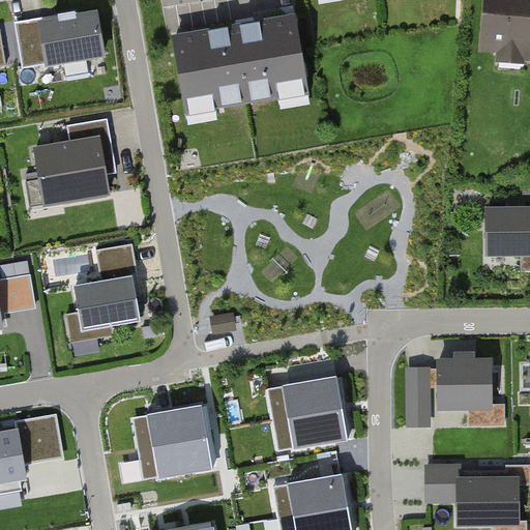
[(529,0),(481,0),(478,50),(529,53),(529,0)]
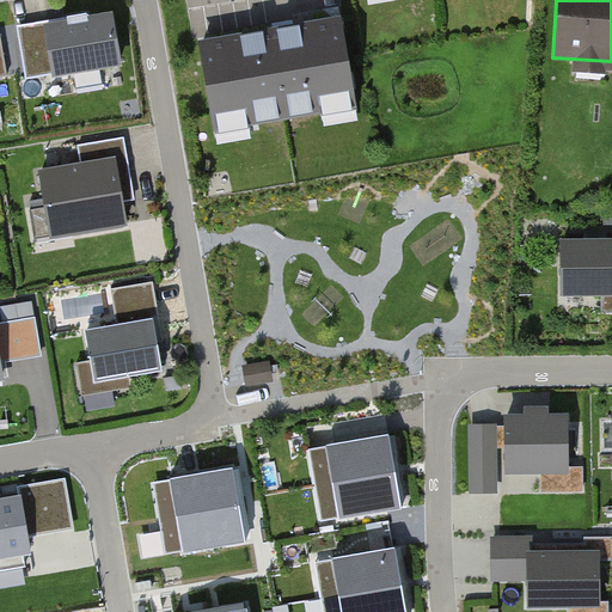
[(343,8),(199,35),(216,138),(362,111),(343,8)]
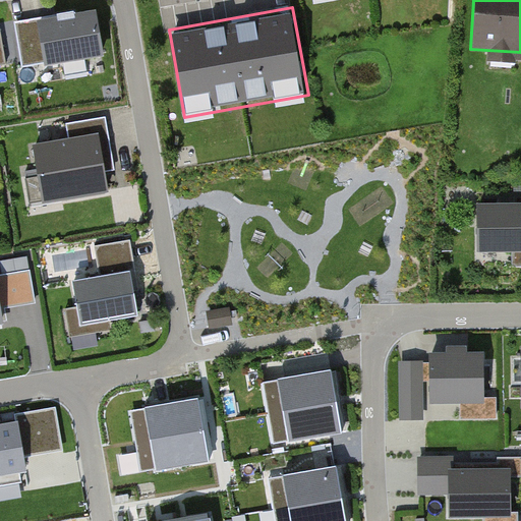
[(98,8),(37,19),(46,67),(106,56),(98,8)]
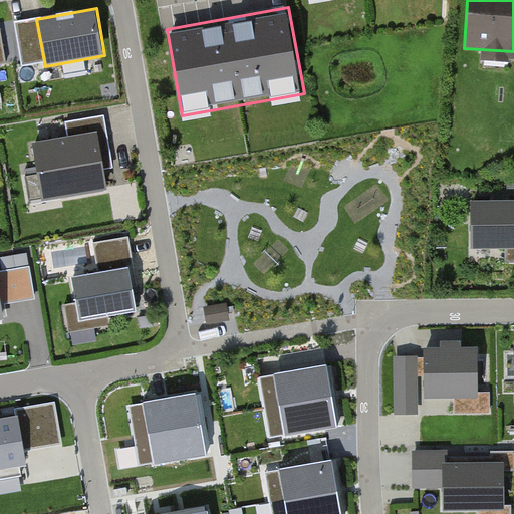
[(36,20),(15,24),(22,66),(43,62),(36,20)]
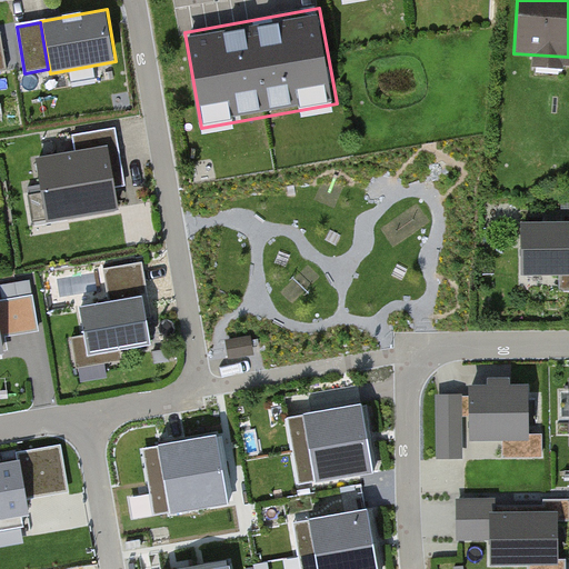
[(107,147),(38,160),(49,222),(119,210),(107,147)]
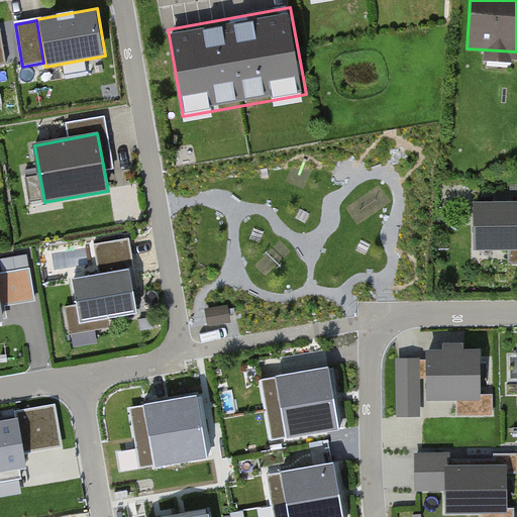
[(516,204),(476,205),(477,248),(516,247),(516,204)]
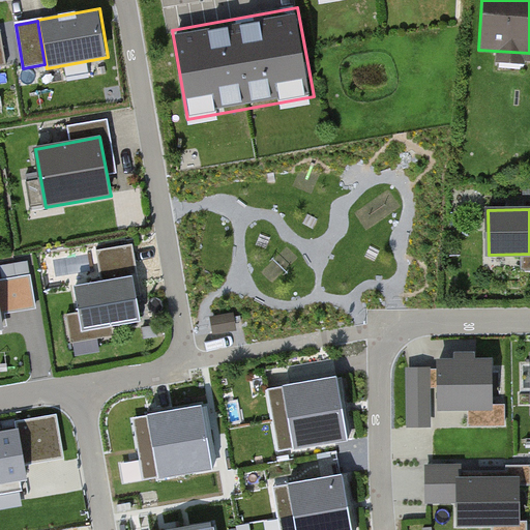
[(133,244),(96,251),(99,271),(100,277),(138,271),(133,244)]
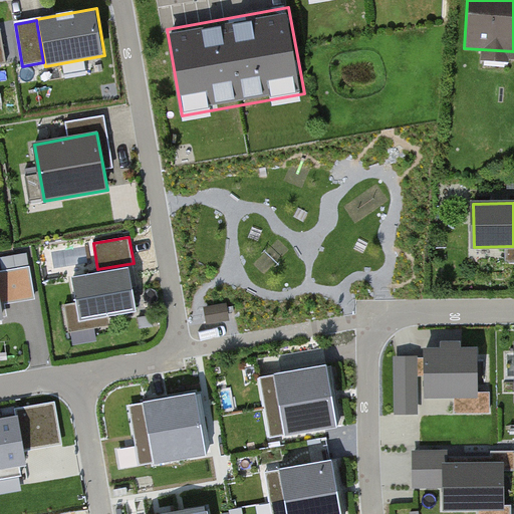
[(7,302),(35,297),(30,267),(2,272),(7,302)]
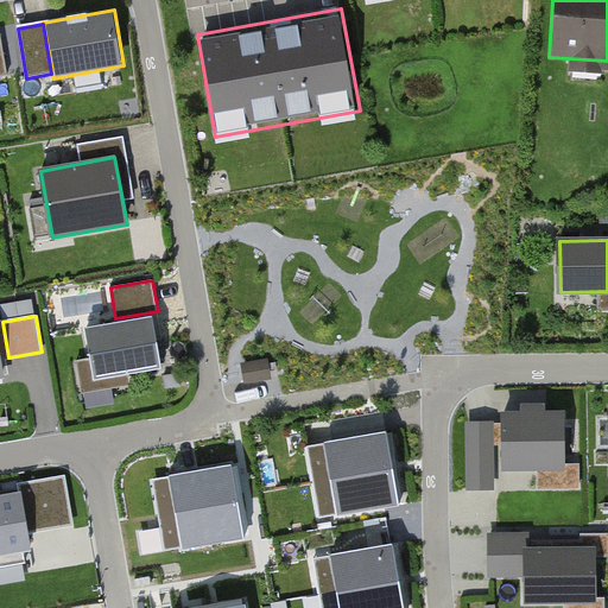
[(153,316),(84,328),(94,380),(163,368),(153,316)]
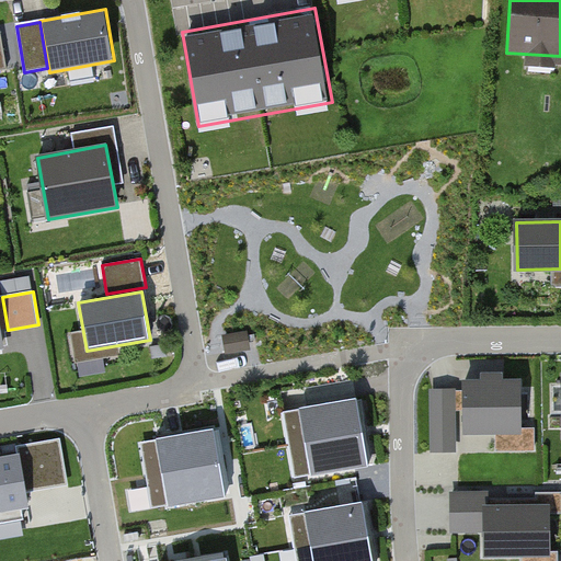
[(484,384),(466,384),(467,432),(521,431),(519,384),(502,384),(502,376),(484,377),(484,384)]
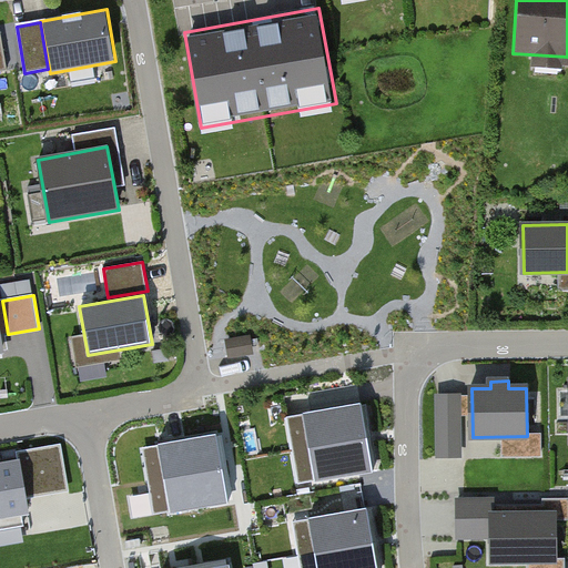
[(459,396),(439,396),(439,457),(460,457),(459,396)]
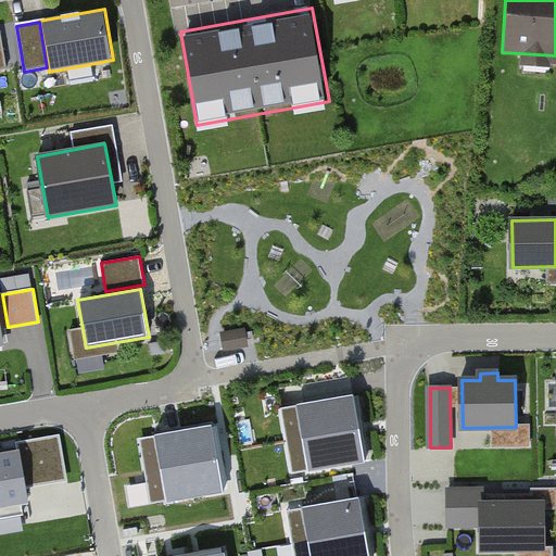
[(298,405),(303,439),(359,429),(354,395),(298,405)]
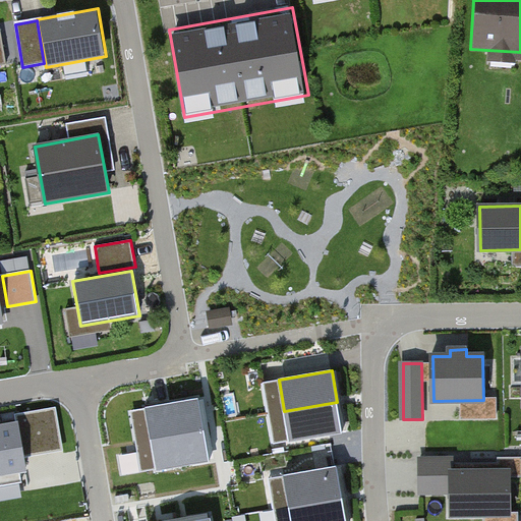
[(146,408),(151,439),(204,430),(198,398),(146,408)]
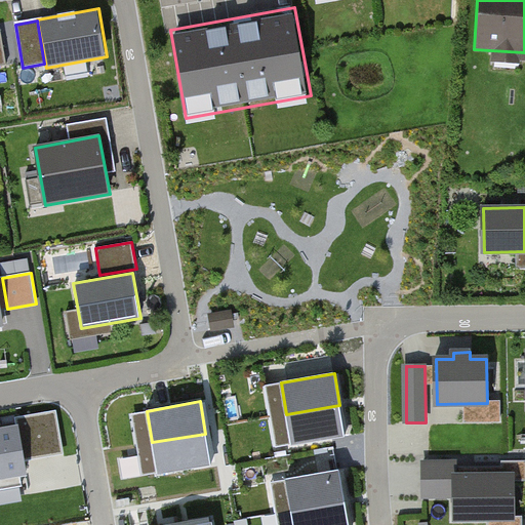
[(286,414),(291,446),(346,437),(339,405),(286,414)]
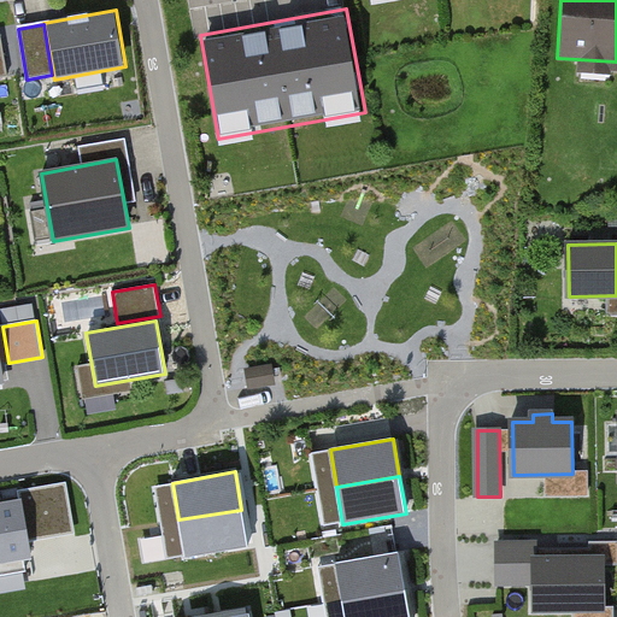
[(63,489),(29,495),(36,536),(70,530),(63,489)]
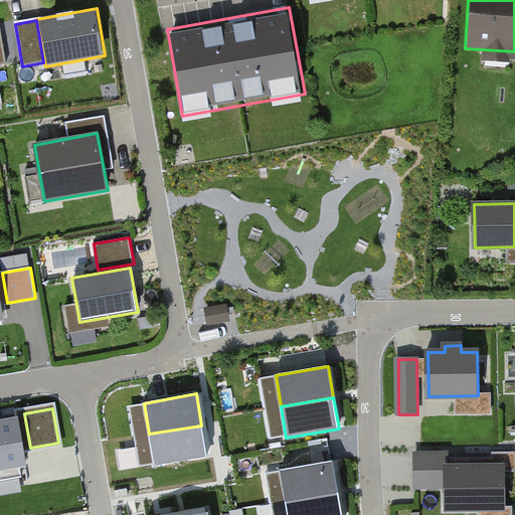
[(18,419),(0,422),(0,468),(25,464),(18,419)]
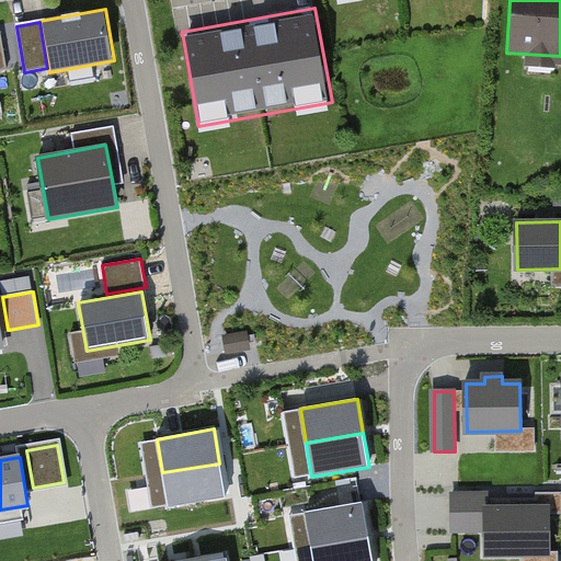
[(163,473),(169,507),(226,497),(220,464),(163,473)]
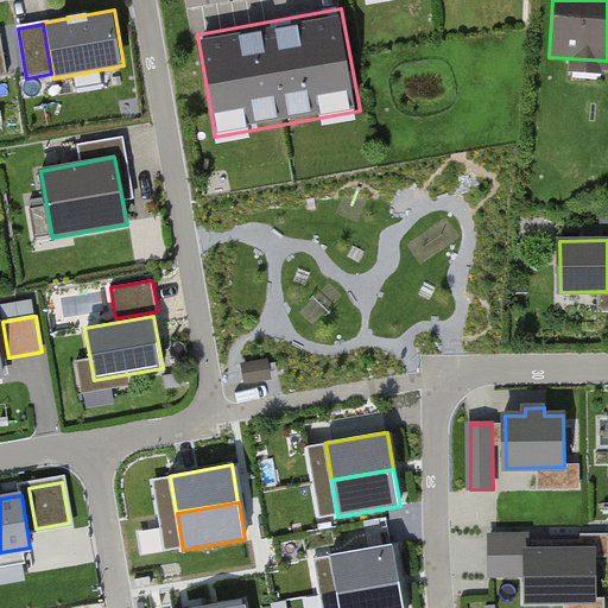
[(582,550),(529,551),(529,536),(491,537),(491,576),(526,575),(527,602),(595,601),(595,556),(607,555),(607,534),(582,536),(582,550)]
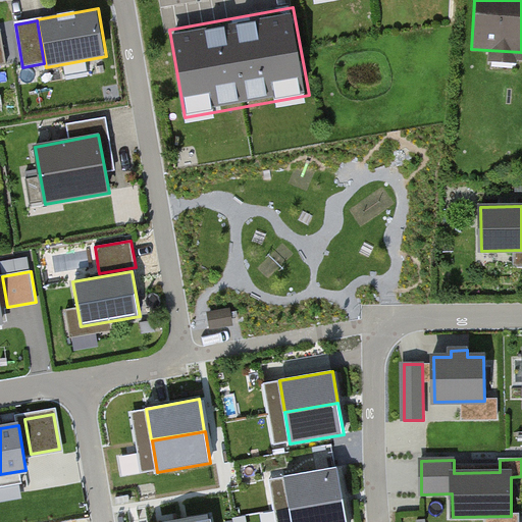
[(284,476),(291,508),(344,499),(338,468),(284,476)]
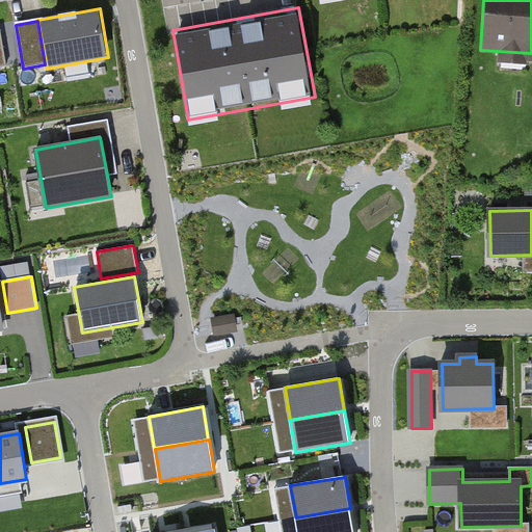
[(296,517),(297,531),(353,531),(350,508),(296,517)]
